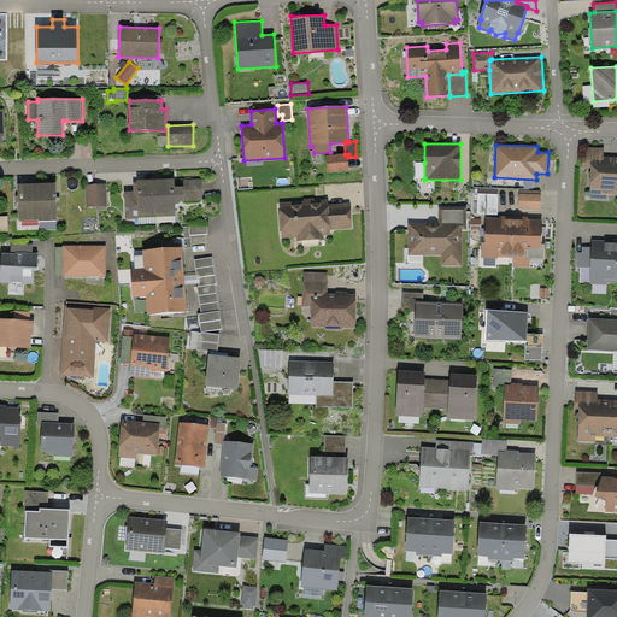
[(616,194),(616,157),(604,157),(604,147),(583,147),(583,168),(592,169),(591,200),(607,200),(609,194),(616,194)]
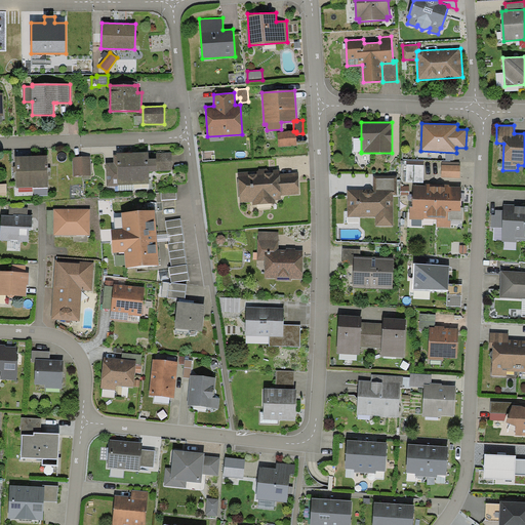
[(293,131),(278,132),(279,147),(297,146),(296,133),(296,131),(293,131)]
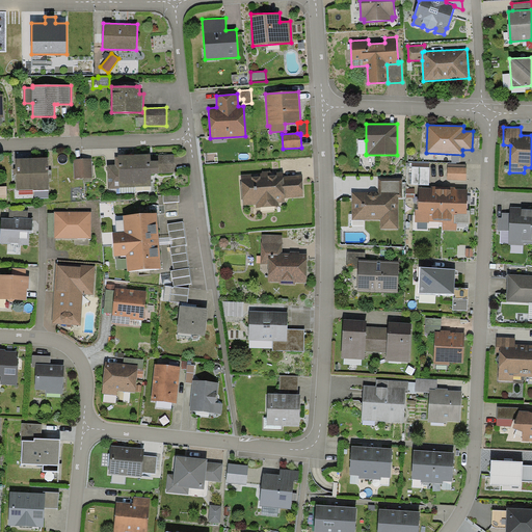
[(151,154),(118,155),(118,157),(114,157),(115,165),(115,166),(120,170),(120,187),(152,186),(152,174),(159,174),(159,161),(151,161),(151,154)]
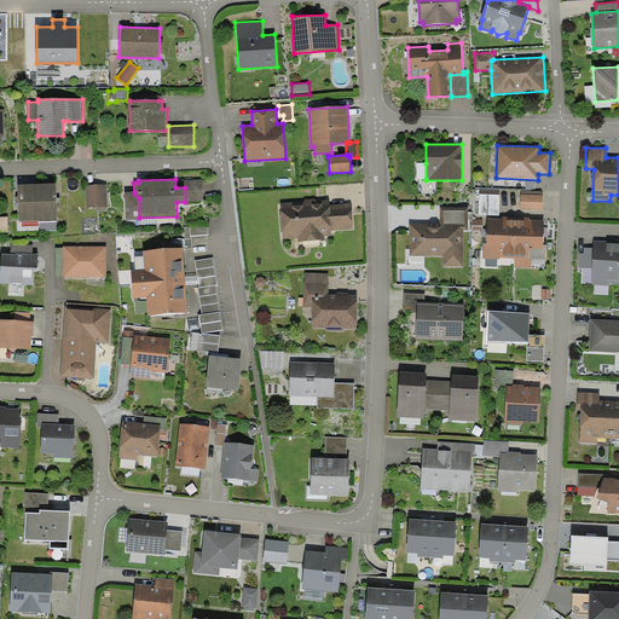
[(203,180),(184,180),(185,187),(185,202),(203,201),(203,180)]
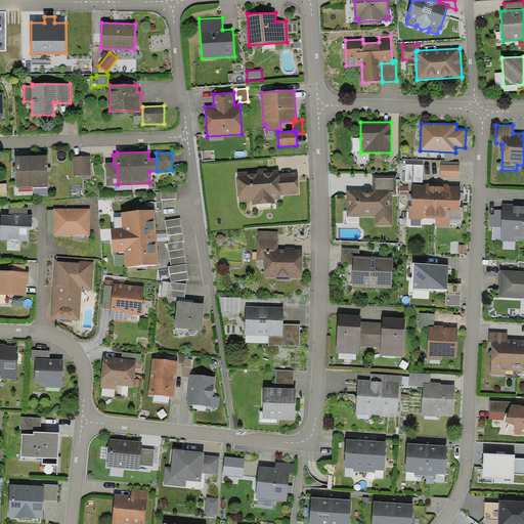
[(16,187),(33,186),(32,156),(15,156),(15,169),(16,187)]
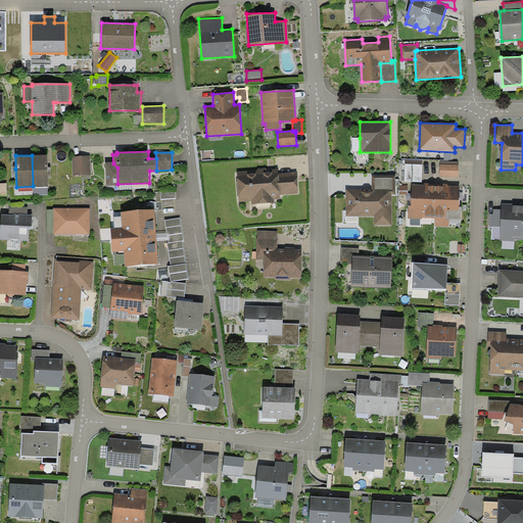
[(48,155),(32,155),(33,186),(49,186),(48,170),(48,155)]
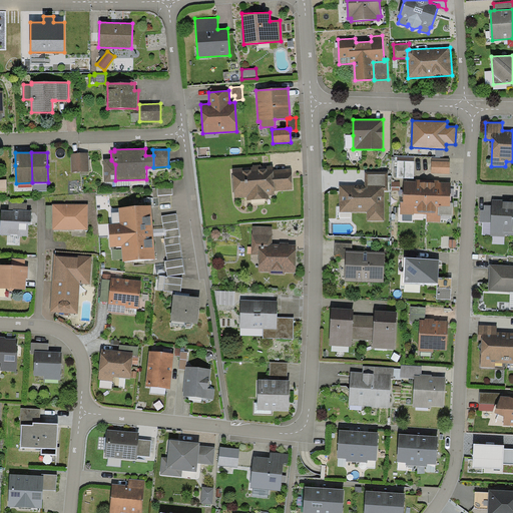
[(89,171),(88,153),(71,154),(72,172),(89,171)]
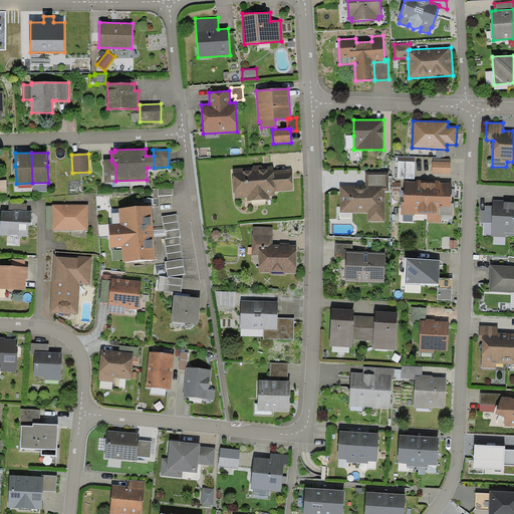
[(111,160),(104,160),(104,183),(115,182),(115,181),(115,165),(111,161),(111,160)]
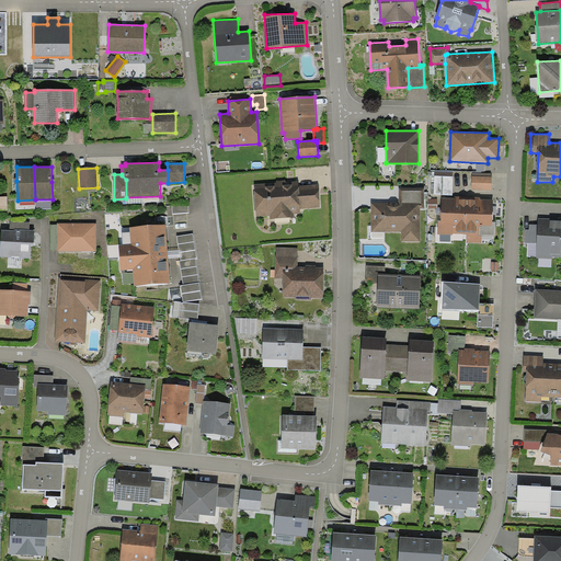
[(454,175),(434,175),(434,195),(453,195),(454,175)]
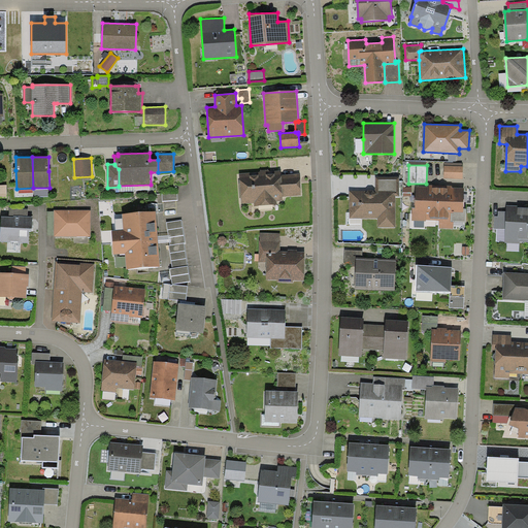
[(463,166),(444,166),(444,178),(463,179),(463,166)]
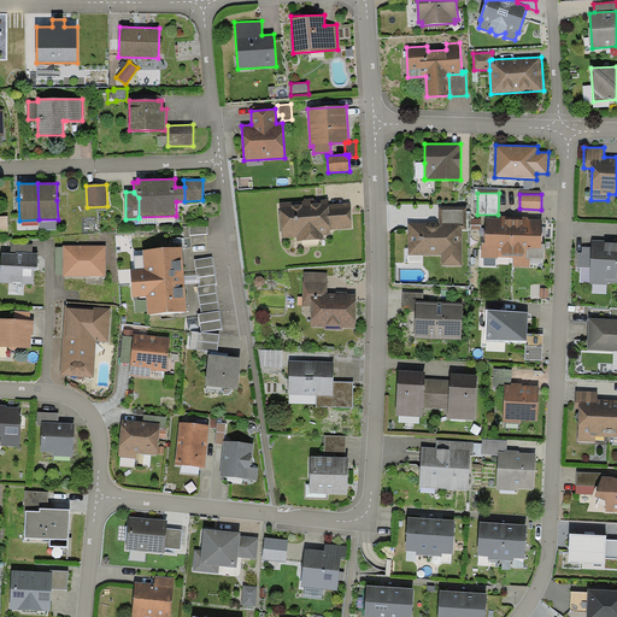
[(328,199),(280,203),(282,239),(297,238),(297,241),(324,240),(324,235),(330,235),(330,230),(329,205),(328,199)]
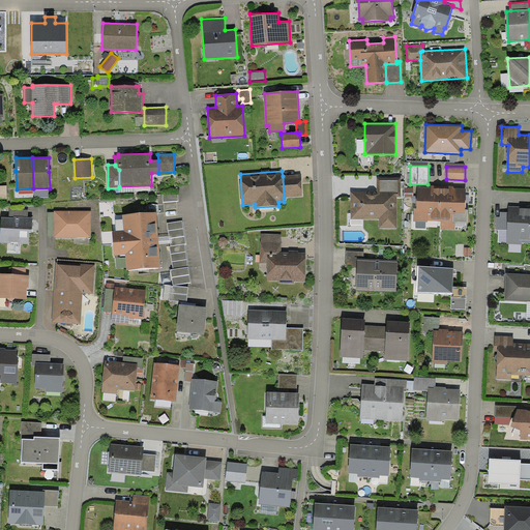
[(301,174),(283,176),(284,198),(303,196),(301,174)]
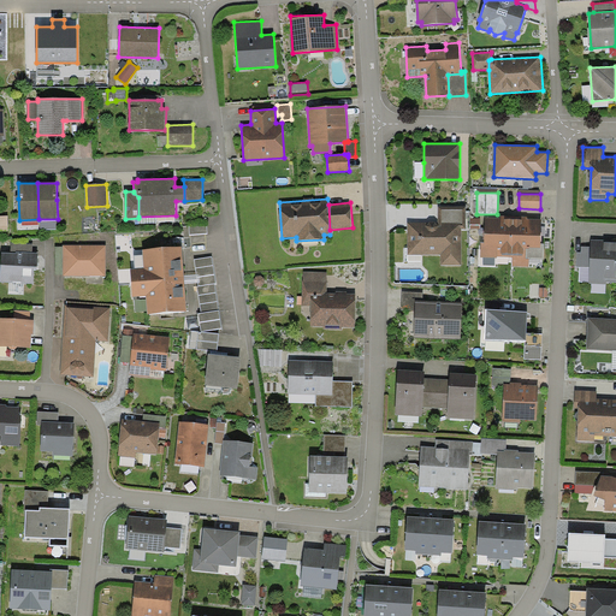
[(438,224),(408,224),(408,255),(440,255),(442,266),(462,266),(461,230),(466,230),(466,207),(438,208),(438,224)]
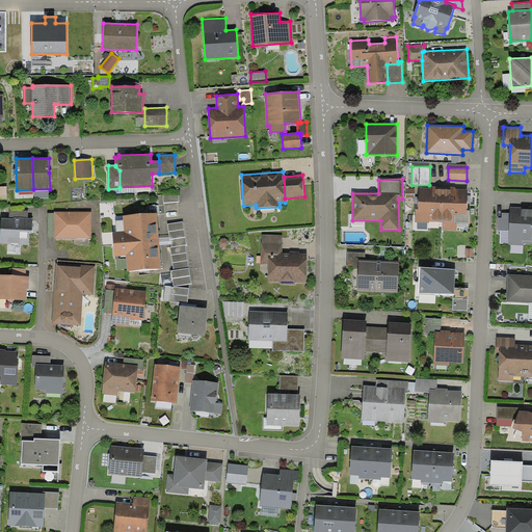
[(430,221),(443,222),(444,189),(435,189),(435,186),(431,186),(431,188),(419,187),(419,204),(416,204),(415,222),(430,222),(430,221)]
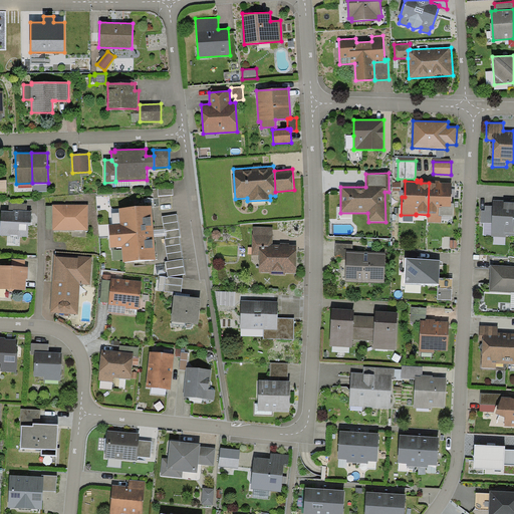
[(436,184),(429,183),(428,215),(428,222),(442,223),(442,216),(454,216),(454,204),(451,204),(452,183),(440,183),(440,181),(436,181),(436,184)]
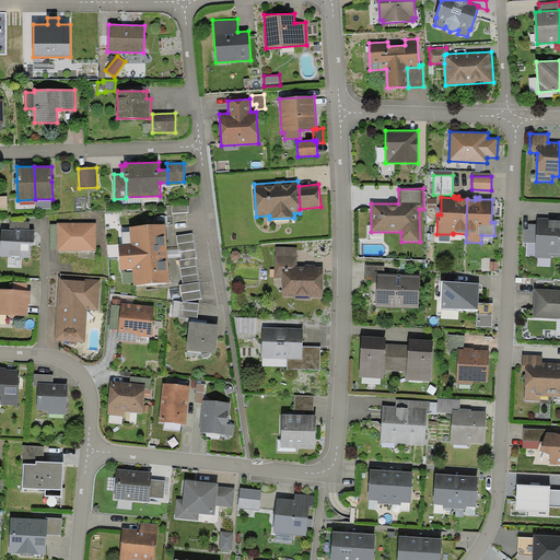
[(436,198),(428,198),(428,208),(436,208),(436,198)]
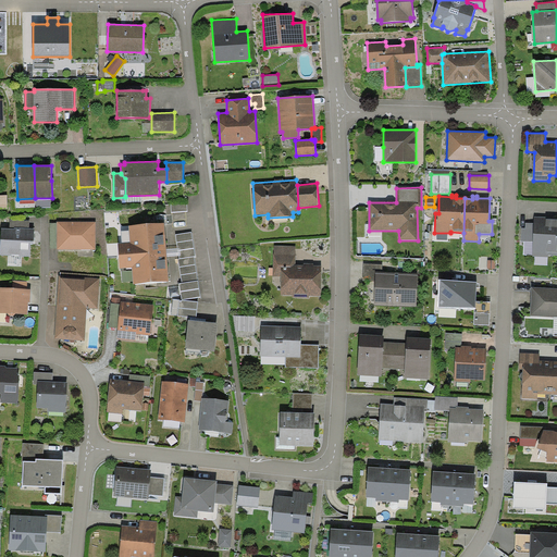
[(556,255),(556,243),(556,219),(546,219),(546,217),(534,217),(534,223),(533,242),(533,256),(548,257),(548,255),(556,255)]
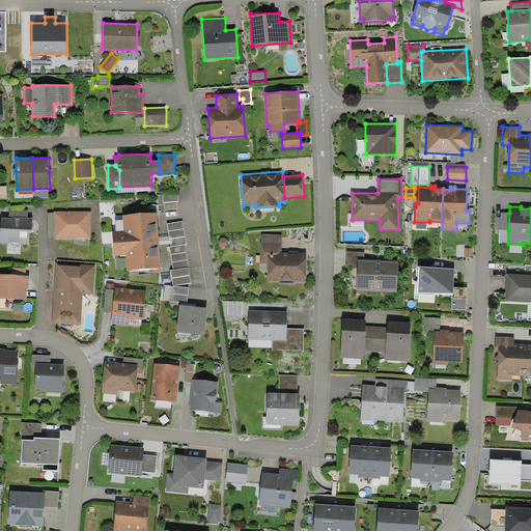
[(9,208),(9,218),(15,218),(15,217),(28,218),(28,210),(9,208)]
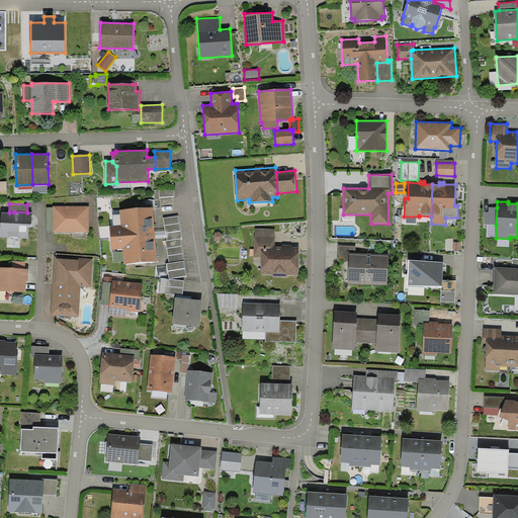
[(89,205),(53,205),(53,207),(53,232),(89,232),(89,205)]
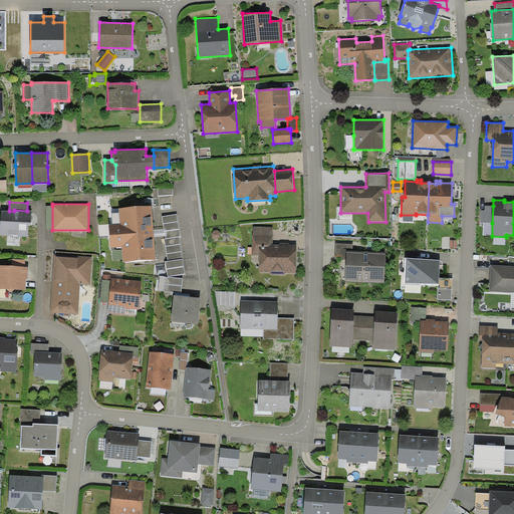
[(154,233),(152,206),(118,208),(120,225),(109,226),(110,248),(122,247),(123,262),(157,259),(154,233)]
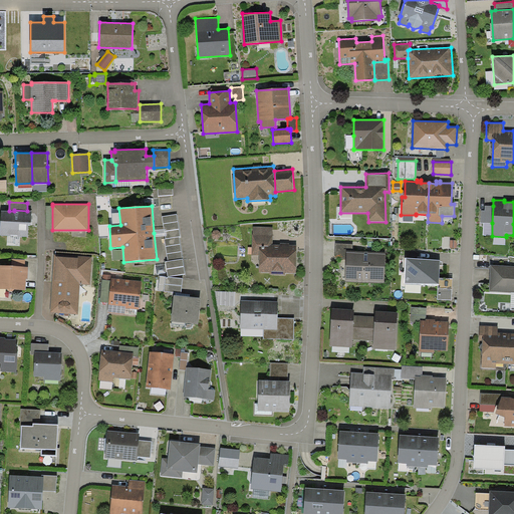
[(492,223),(493,206),(485,206),(485,210),(482,210),(481,223),(492,223)]
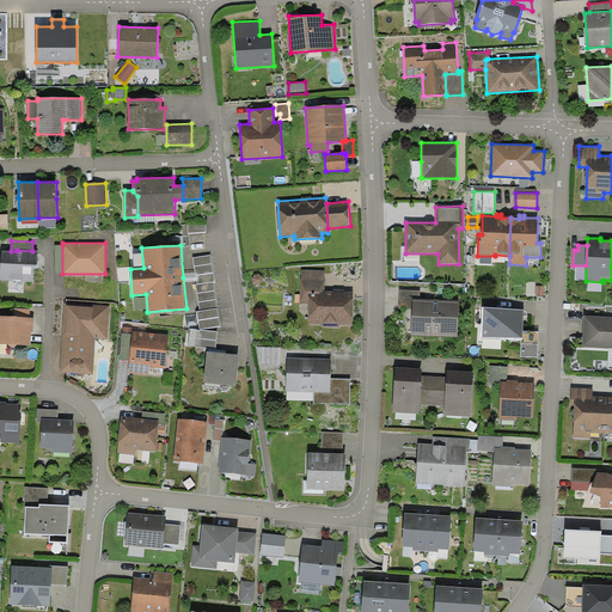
[(11,251),(1,251),(0,280),(34,281),(35,268),(37,268),(37,251),(32,251),(17,250),(17,251),(11,251)]
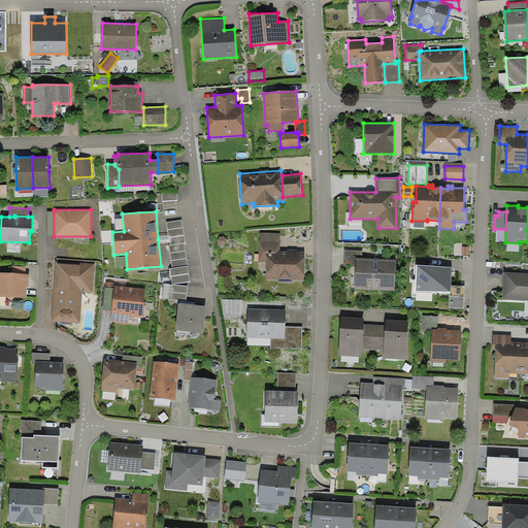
[(186,242),(183,220),(167,223),(170,245),(169,245),(172,268),(170,268),(172,285),(190,282),(184,242),(186,242)]
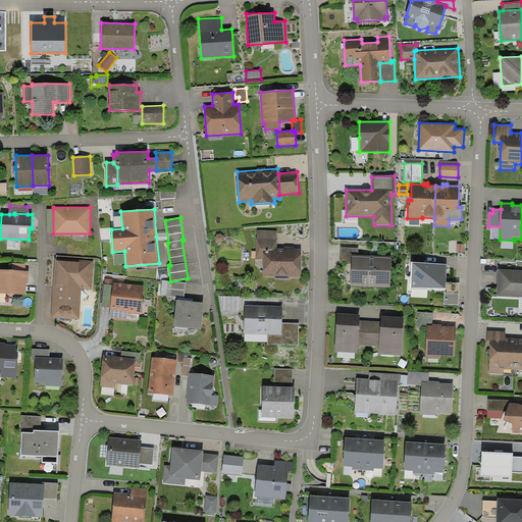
[(277,230),(257,229),(256,259),(263,259),(263,250),(276,251),(276,248),(277,230)]
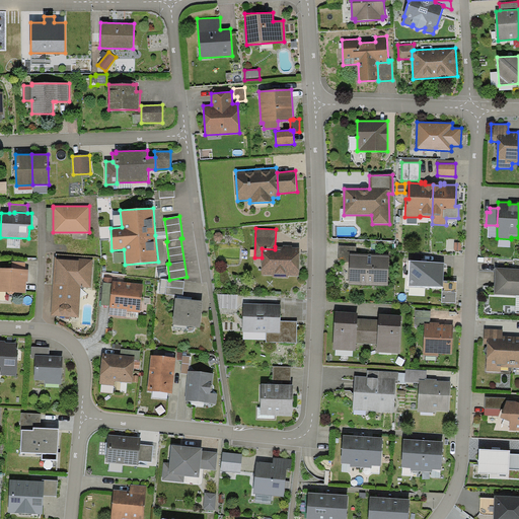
[(299,277),(299,247),(292,247),(292,245),(283,245),(283,247),(275,246),(275,249),(262,248),(262,257),(262,275),(273,275),(273,278),(288,278),(288,276),(299,277)]
